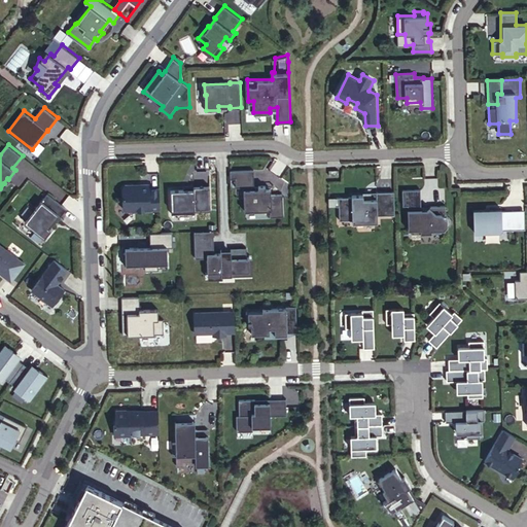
[(271,215),(283,214),(281,194),(273,194),(272,185),(253,186),(252,170),(234,171),(235,186),(243,185),(245,209),(270,208),(271,215)]
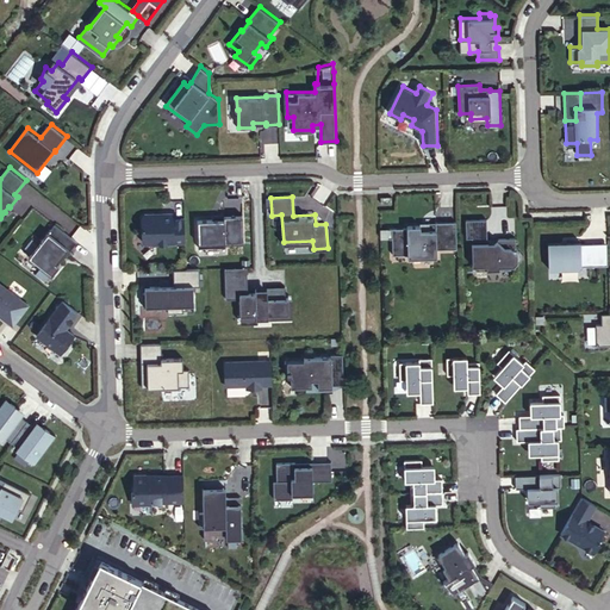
[(145,215),(143,217),(144,242),(147,244),(174,243),(185,242),(185,218),(173,218),(173,213),(162,213),(162,216),(156,216),(154,213),(145,215)]
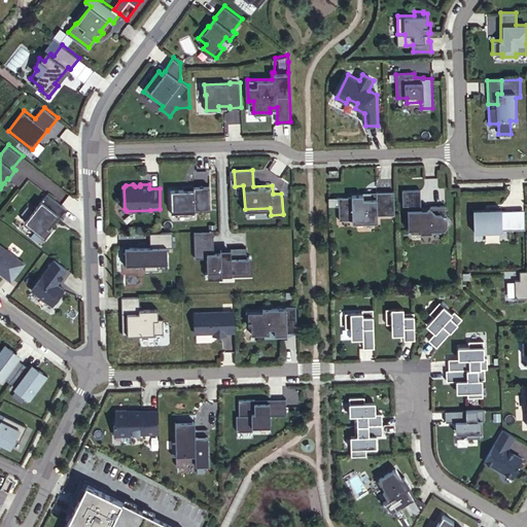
[(172,188),(172,212),(198,211),(198,209),(214,209),(213,184),(196,185),(197,187),(172,188)]
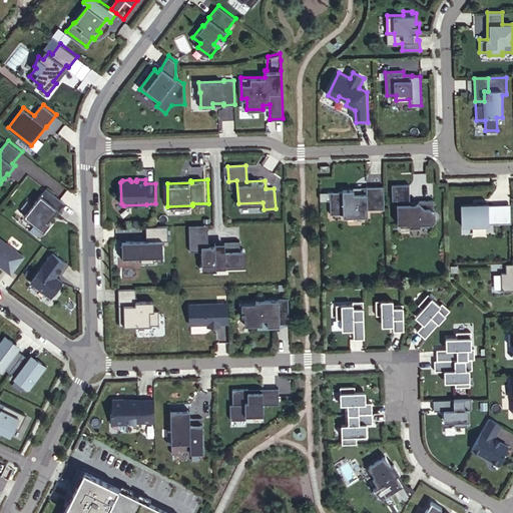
[(436,219),(436,209),(434,207),(434,200),(420,200),(417,203),(410,203),(410,184),(392,184),(392,200),(397,199),(398,223),(410,223),(410,226),(421,226),(421,223),(432,223),(436,219)]
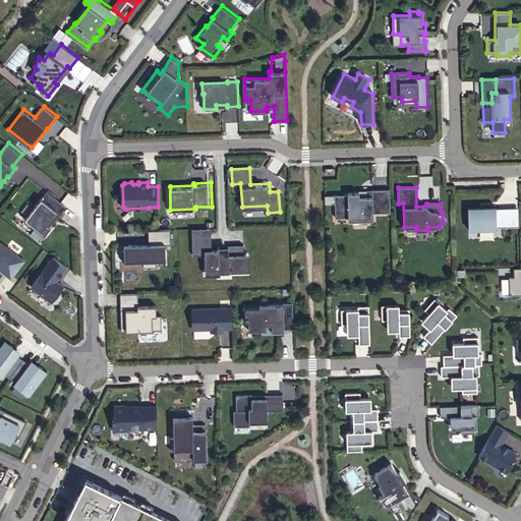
[(372,195),(366,195),(366,189),(359,189),(359,192),(347,192),(347,194),(335,194),(325,194),(325,204),(335,203),(336,217),(348,217),(348,220),(372,219),(372,201),(390,201),(390,188),(371,189),(372,195)]
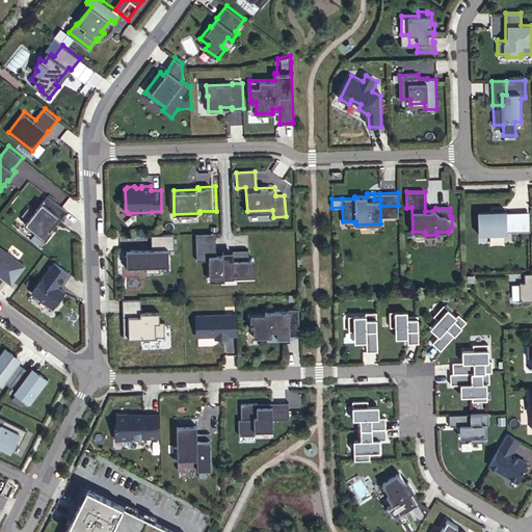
[(61,216),(67,209),(48,193),(26,223),(46,238),(52,230),(49,228),(59,215),(61,216)]
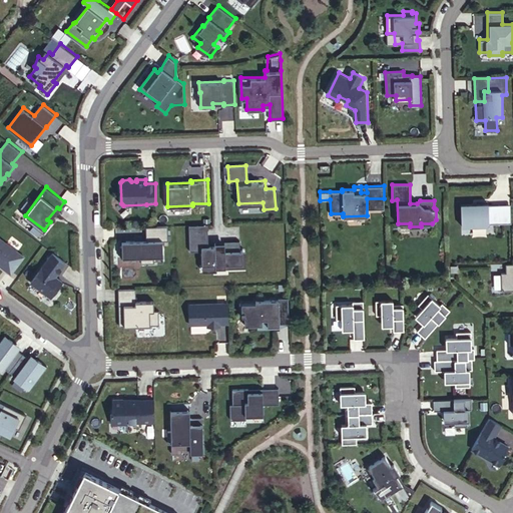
[(461,203),(461,227),(489,227),(489,225),(508,225),(507,203),(488,204),(488,202),(461,203)]
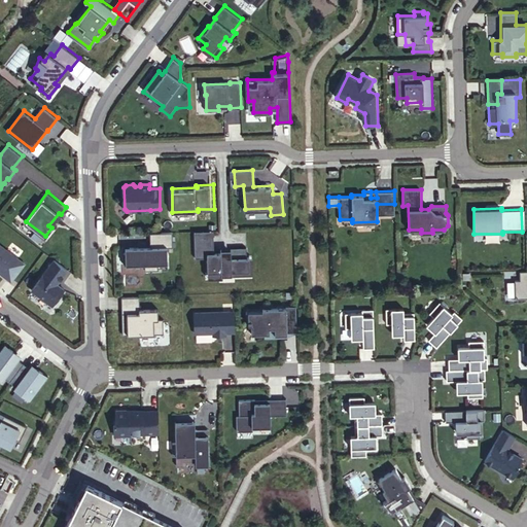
[(212,230),(195,230),(195,234),(196,256),(207,256),(208,271),(208,277),(221,276),(221,275),(232,275),(250,275),(250,271),(249,257),(247,257),(246,247),(231,248),(231,251),(213,251),(212,233),(212,230)]
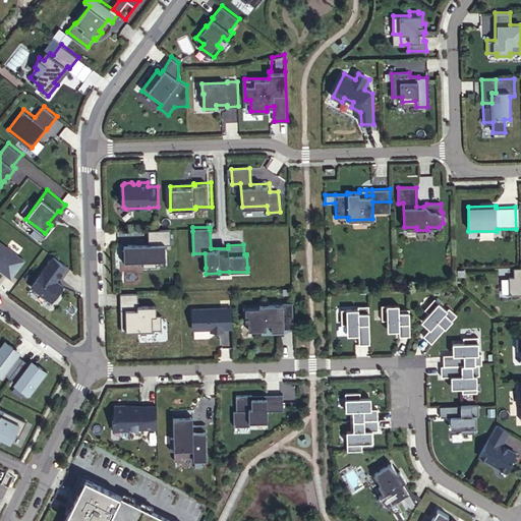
[(170,228),(149,229),(149,242),(127,243),(127,248),(123,248),(121,248),(122,261),(142,259),(142,266),(156,266),(156,259),(166,258),(165,242),(170,242),(170,228)]
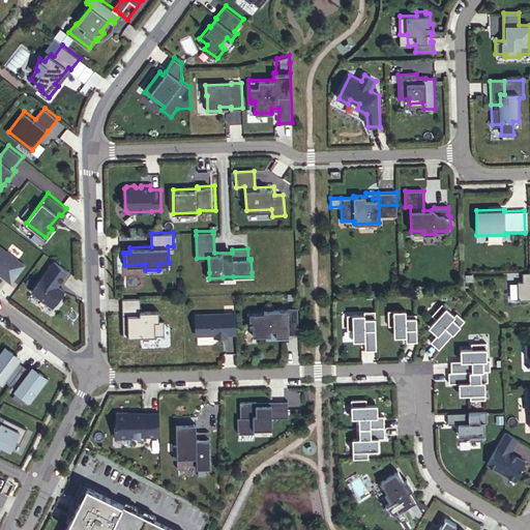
[(23,265),(0,246),(0,269),(2,271),(3,270),(13,277),(23,265)]
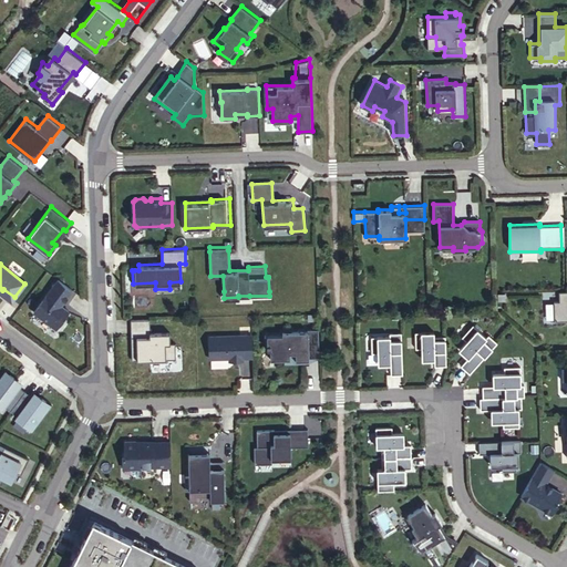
[(72,288),(58,278),(33,310),(55,327),(69,309),(61,303),(60,302),(62,299),(63,300),(72,288)]
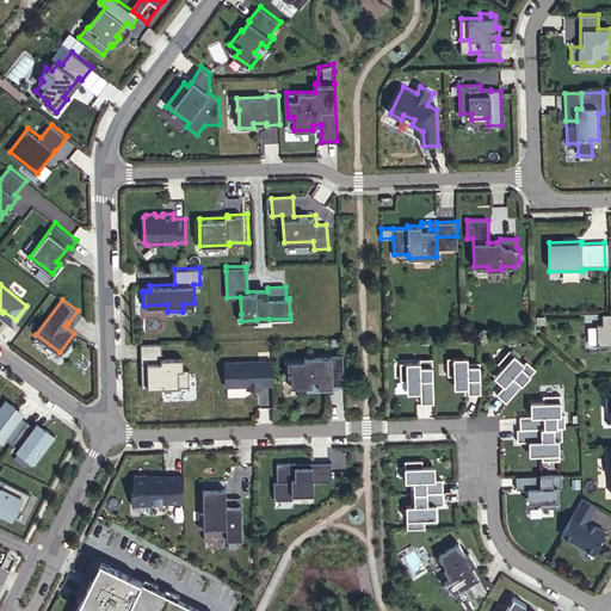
[(4,312),(2,313),(14,321),(16,320),(4,312)]
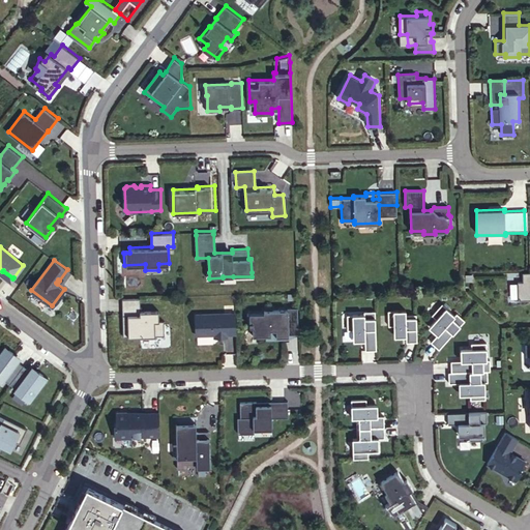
[(529,271),(524,272),(524,281),(519,282),(520,297),(529,296),(529,271)]
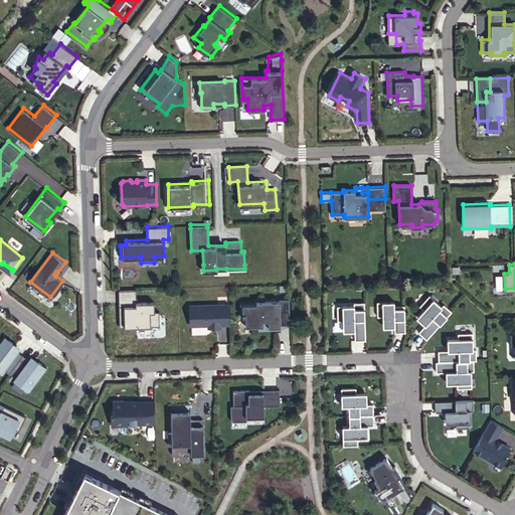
[(136,288),(119,289),(120,325),(136,325),(136,327),(151,326),(151,324),(159,324),(159,310),(154,310),(154,301),(136,301),(136,288)]
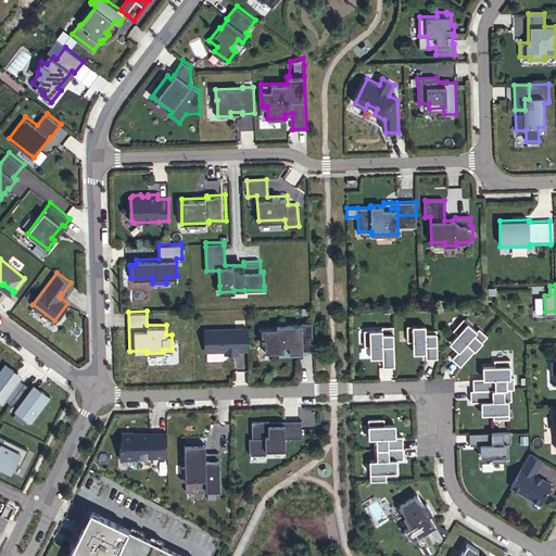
[(457,333),(451,341),(450,342),(458,350),(451,358),(459,366),(488,336),(479,328),(477,330),(463,318),(453,330),(457,333)]
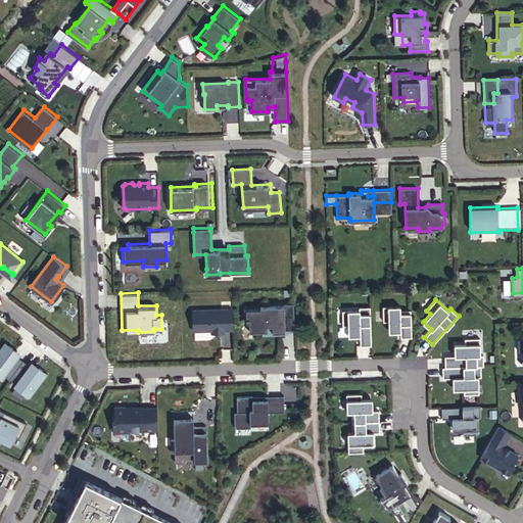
[(294,329),(293,302),(283,302),(283,304),(260,305),(260,307),(246,308),(246,321),(248,321),(249,330),(268,330),(267,325),(272,325),(273,331),(285,331),(285,329),(294,329)]
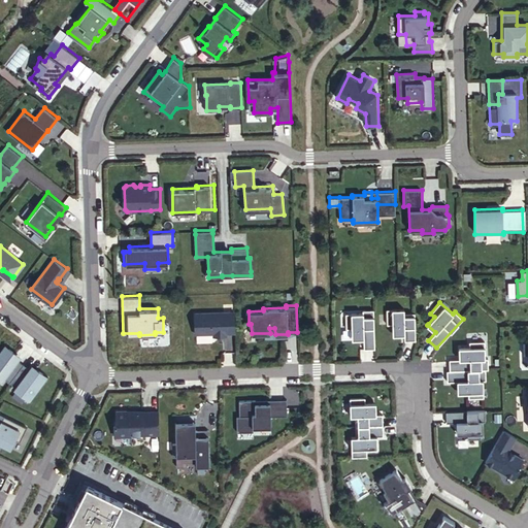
[(392,326),(393,333),(393,334),(404,334),(404,340),(416,339),(415,311),(404,312),(404,307),(386,308),(387,326),(392,326)]
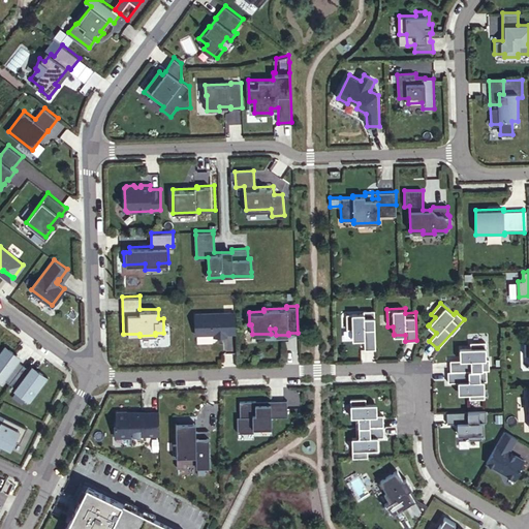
[(352,329),(352,338),(352,339),(364,339),(364,349),(375,348),(374,310),(363,310),(363,313),(346,313),(346,329),(352,329)]
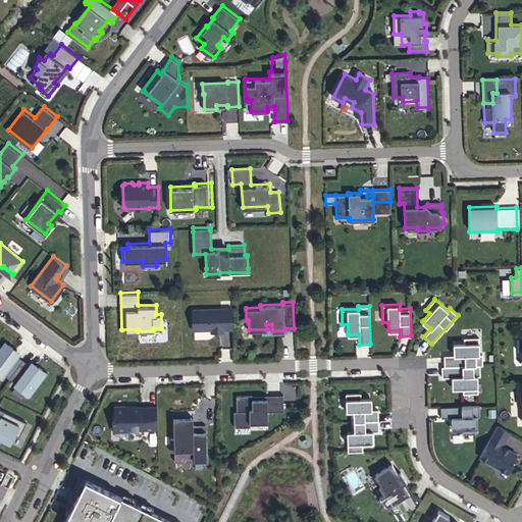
[(209,328),(212,328),(212,330),(232,330),(231,307),(190,308),(191,329),(209,328)]
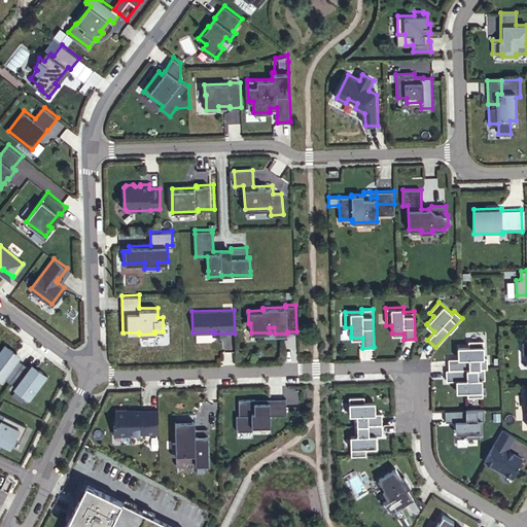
[(269,327),(270,332),(270,337),(287,337),(287,334),(275,334),(274,327),(269,327)]
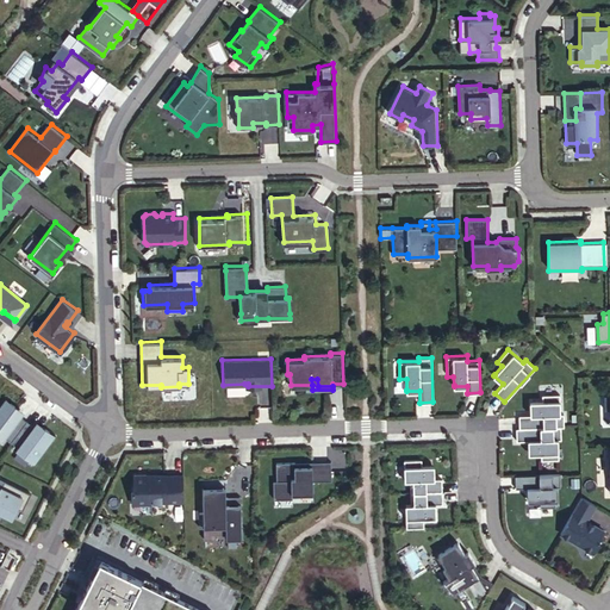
[(541,400),(530,400),(529,400),(529,415),(517,415),(518,428),(560,427),(562,427),(562,414),(559,414),(559,393),(541,394),(541,400)]
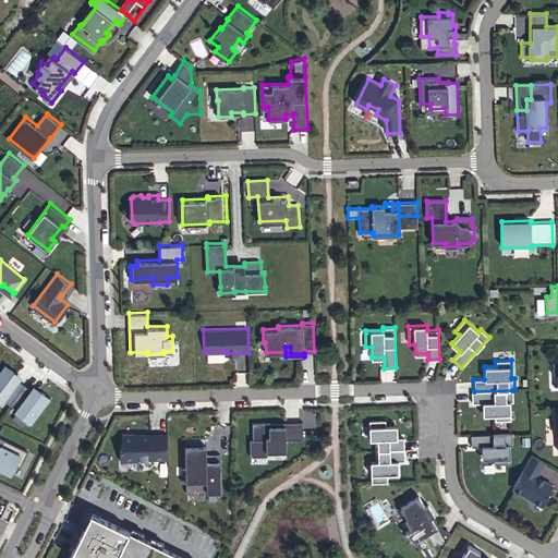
[(22,376),(5,364),(0,371),(0,403),(0,404),(4,400),(17,409),(13,414),(31,426),(51,398),(34,386),(32,389),(19,379),(22,376)]
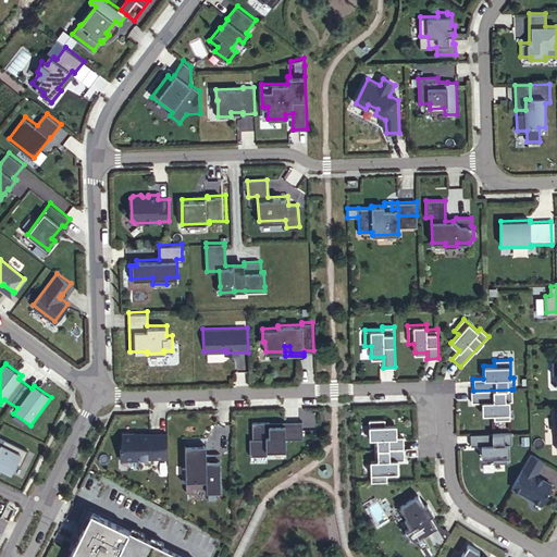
[(470,401),(481,401),(482,413),(483,413),(493,413),(493,419),(509,419),(508,400),(511,400),(511,390),(473,391),(470,391),(470,401)]
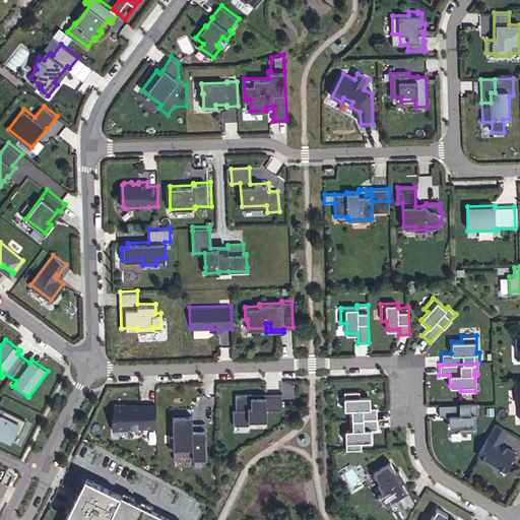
[(344,391),(344,408),(349,408),(349,429),(345,429),(346,449),(361,449),(361,441),(370,440),(370,429),(377,429),(376,407),(369,407),(369,396),(360,396),(359,391),(344,391)]
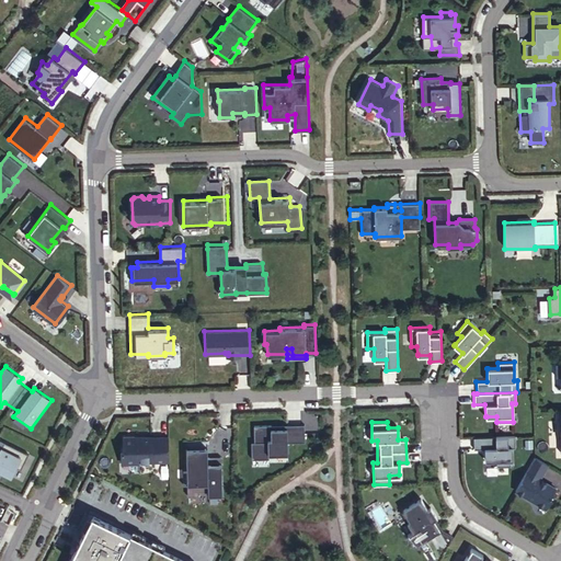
[(301,423),(285,423),(285,426),(270,427),(270,424),(253,424),(253,443),(252,443),(252,458),(266,457),(266,454),(285,453),(285,442),(302,441),(301,423)]
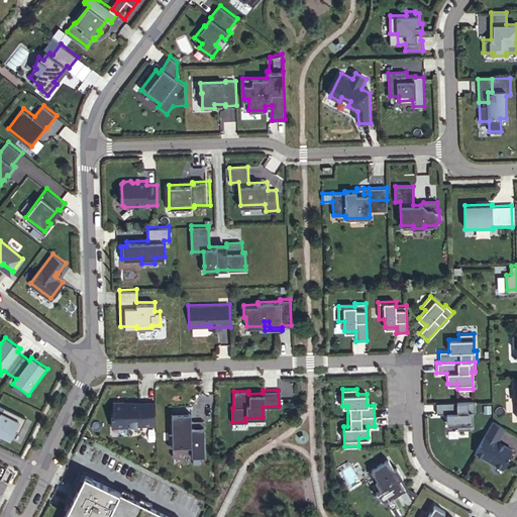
[(156,425),(156,401),(137,401),(138,400),(129,401),(129,405),(123,405),(123,403),(113,403),(113,413),(111,413),(111,427),(126,427),(126,426),(156,425)]
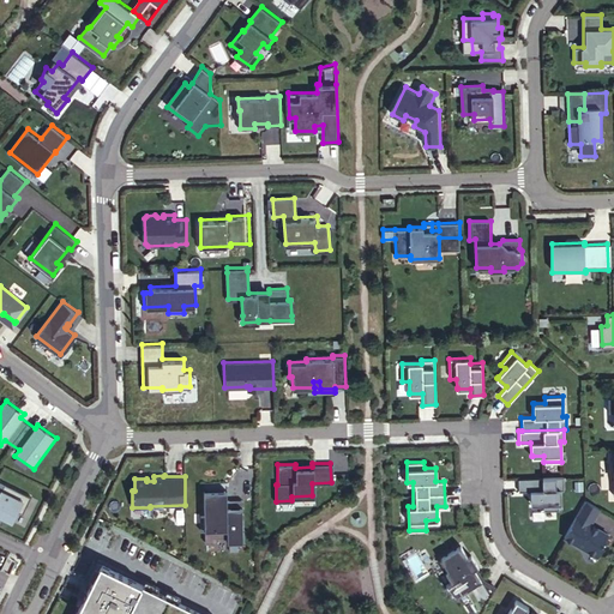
[(518,491),(530,491),(530,504),(531,504),(542,504),(542,510),(560,510),(560,489),(563,489),(563,476),(517,477),(518,491)]
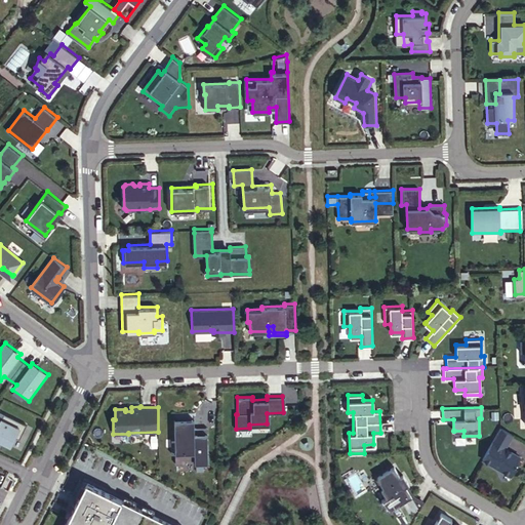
[(0,440),(8,444),(13,435),(18,438),(26,423),(0,410),(0,440)]
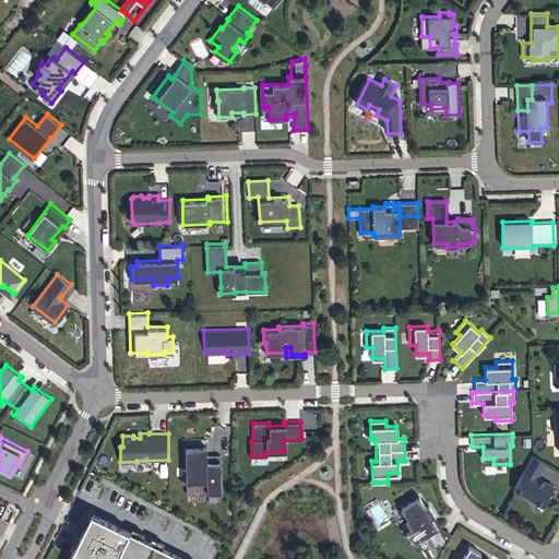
[(206,454),(205,445),(186,445),(186,468),(181,468),(181,485),(186,485),(186,495),(197,495),(197,482),(206,482),(206,494),(221,494),(219,454),(206,454)]
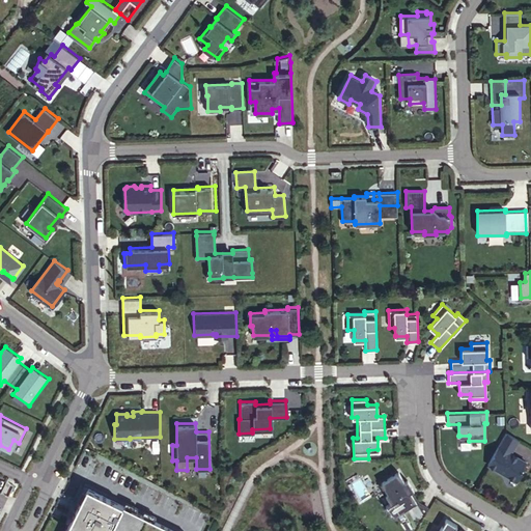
[(518,439),(505,431),(486,464),(515,480),(522,471),(521,468),(525,462),(509,452),(518,439)]
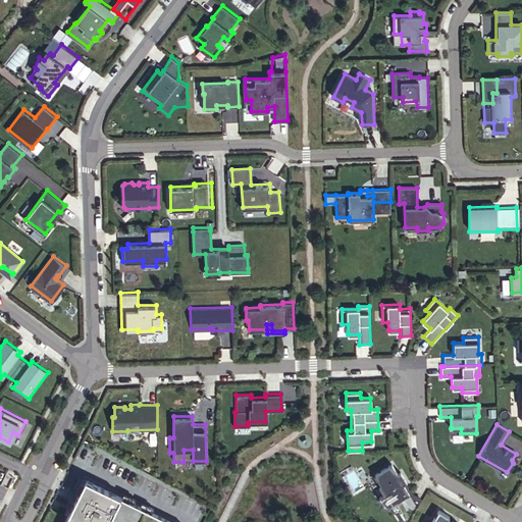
[(406,516),(410,518),(420,499),(408,492),(403,482),(406,480),(400,471),(398,472),(392,463),(374,473),(380,483),(378,484),(382,492),(377,497),(384,508),(389,505),(395,513),(398,511),(402,518),(406,516)]
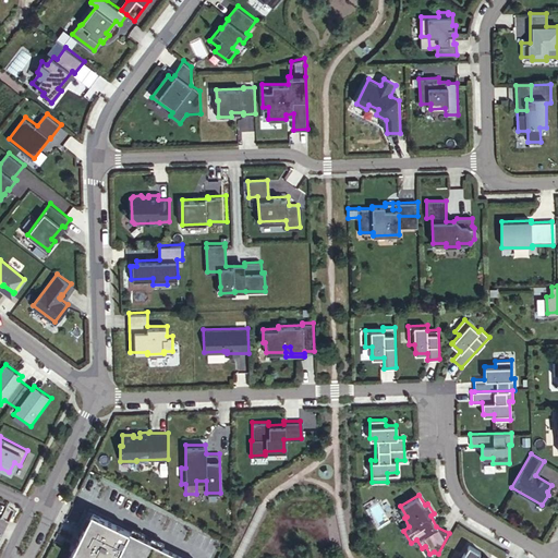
[(181,557),(88,512),(65,557),(181,557)]
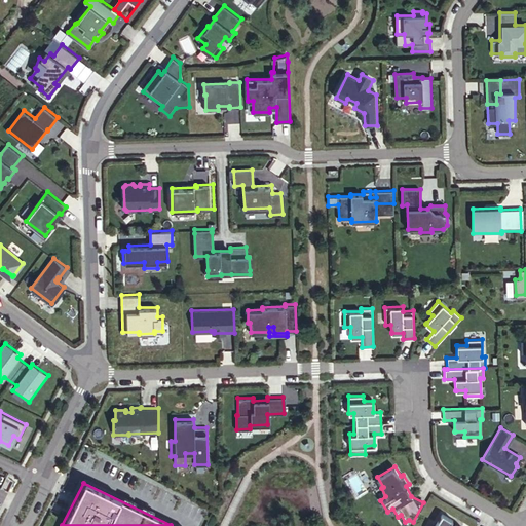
[(435,525),(433,524),(430,525),(460,525),(461,525),(455,522),(454,524),(450,522),(452,519),(442,513),(435,525)]
